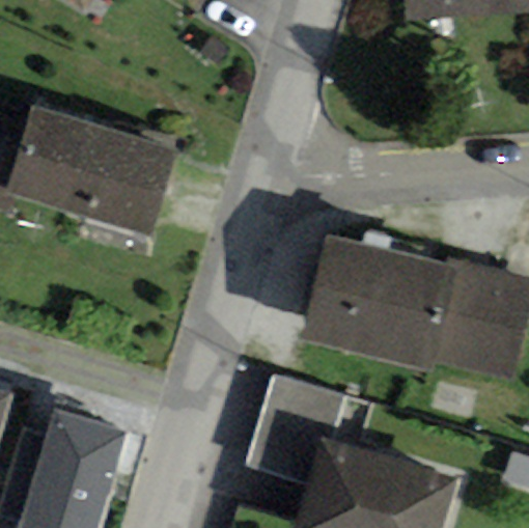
[(64,0),(87,14),(94,0),(64,0)]
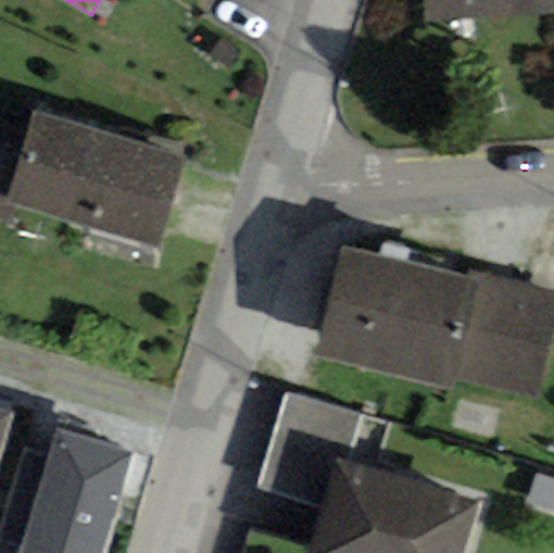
[(503,15),(501,0),(427,0),(429,20),(503,15)]
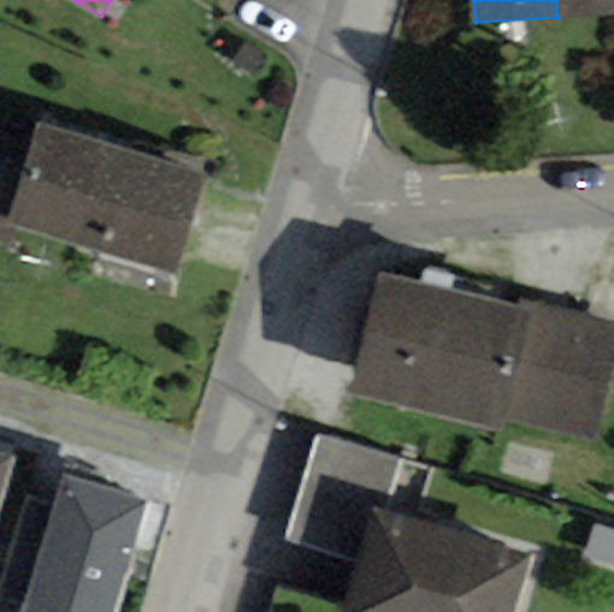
[(555,0),(558,17),(613,12),(613,0),(555,0)]
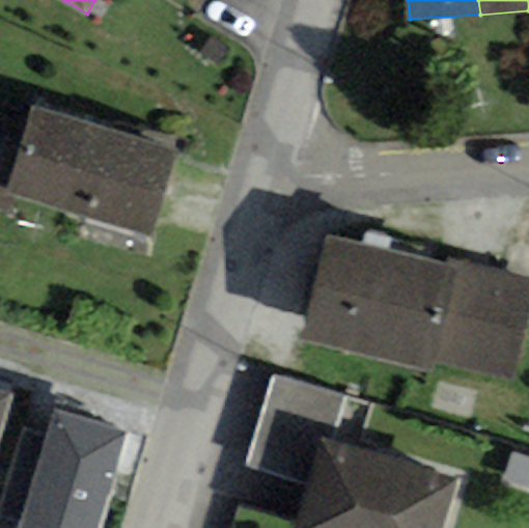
[(177,147),(30,103),(26,119),(0,111),(0,209),(11,212),(16,197),(150,238),(177,147)]
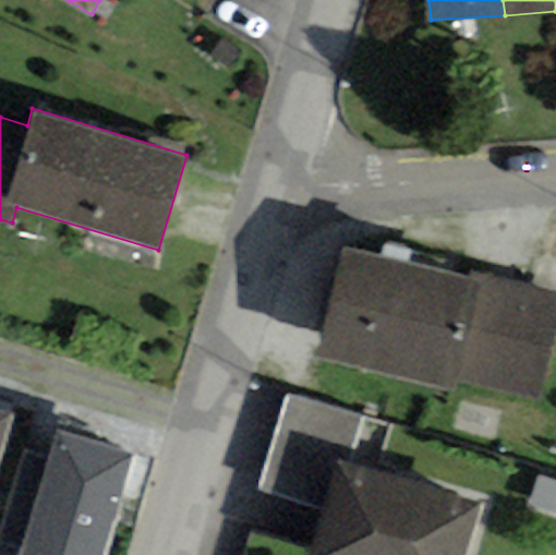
[(470,277),(345,244),(317,354),(452,388),(455,379),(480,279),(470,277)]
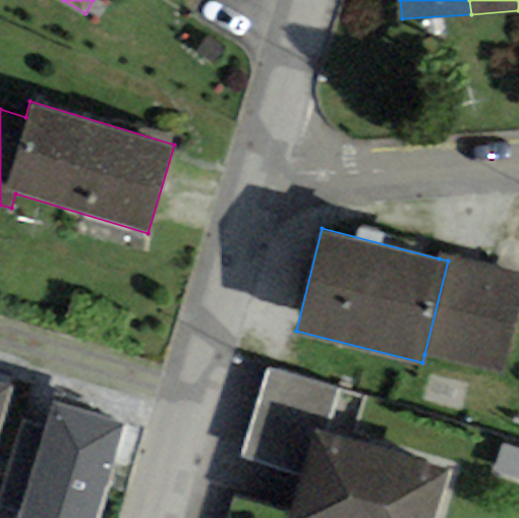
[(503,375),(518,309),(518,269),(441,249),(439,259),(448,261),(424,354),(503,375)]
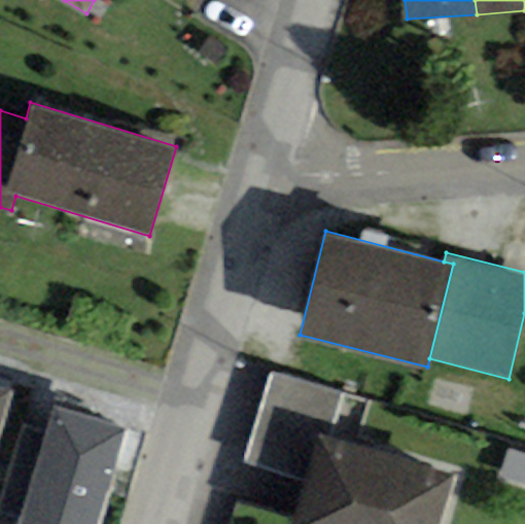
[(333,435),(345,392),(273,372),(247,460),(305,477),(318,431),(333,435)]
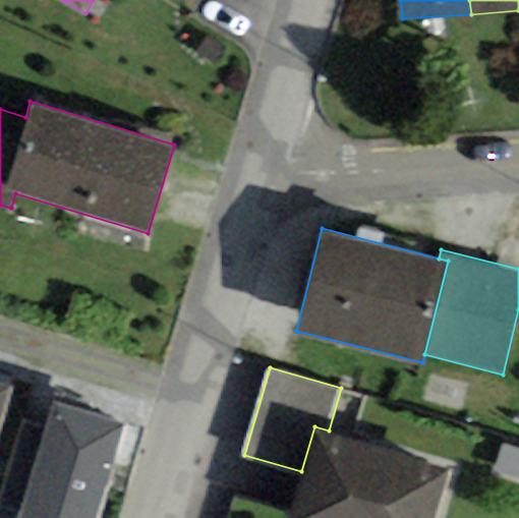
[(0,427),(14,386),(0,381),(0,427)]
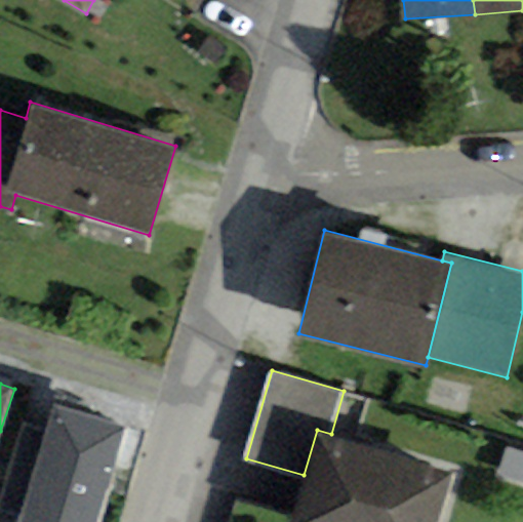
[(0,511),(18,517),(16,521),(96,521),(125,425),(54,404),(45,434),(23,427),(0,502),(0,511)]
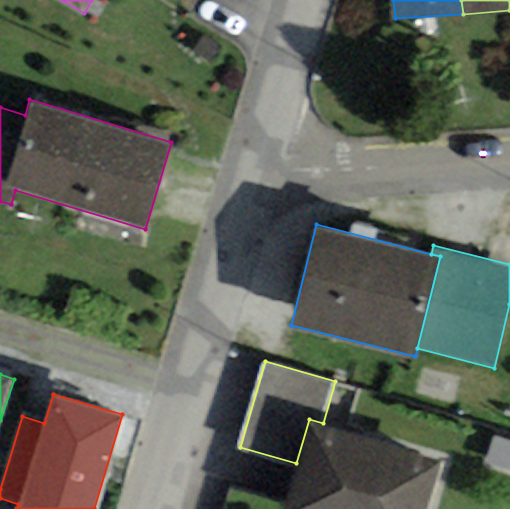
[(282,508),(425,508),(441,458),(323,423),(309,419),(296,463),(282,508)]
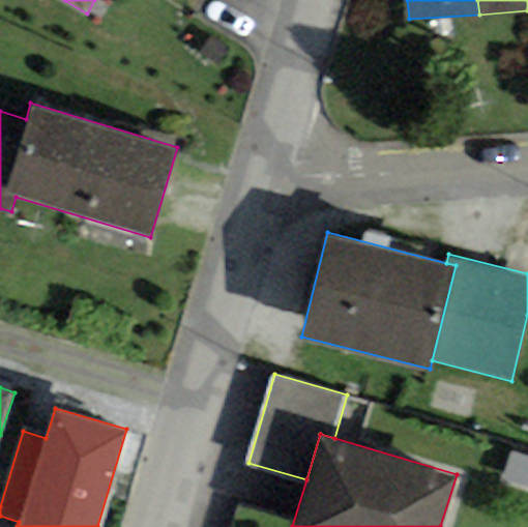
[(527,452),(512,448),(502,476),(527,486),(527,452)]
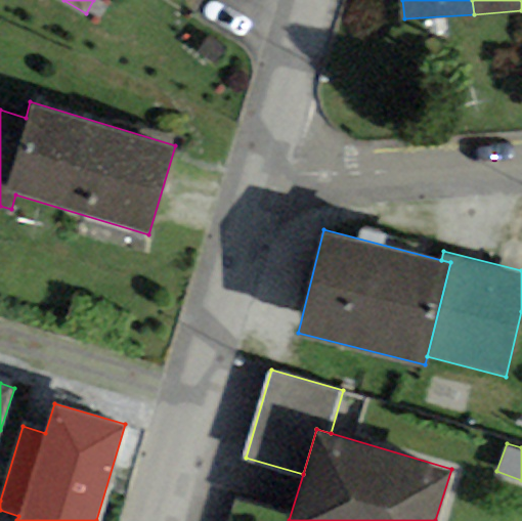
All buildings are outlined.
